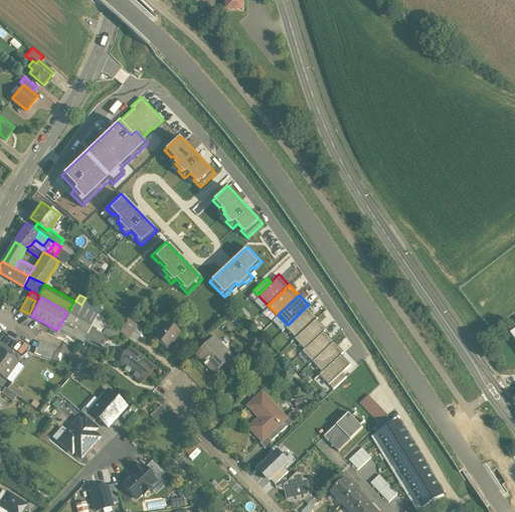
[(94,303),(86,298),(81,305),(90,309),(94,303)]
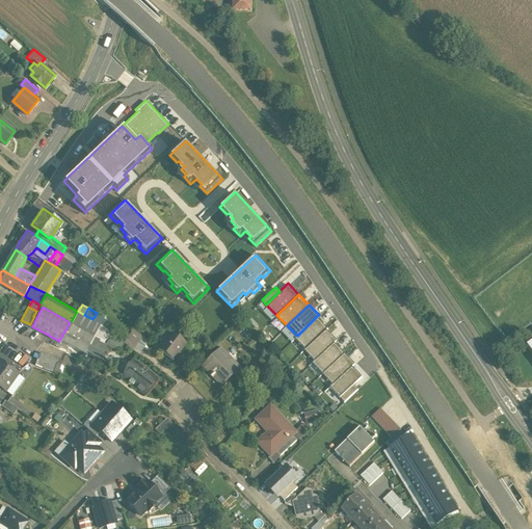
[(78,311),(77,311),(71,322),(71,323),(111,345),(117,348),(123,340),(105,326),(102,324),(78,311)]
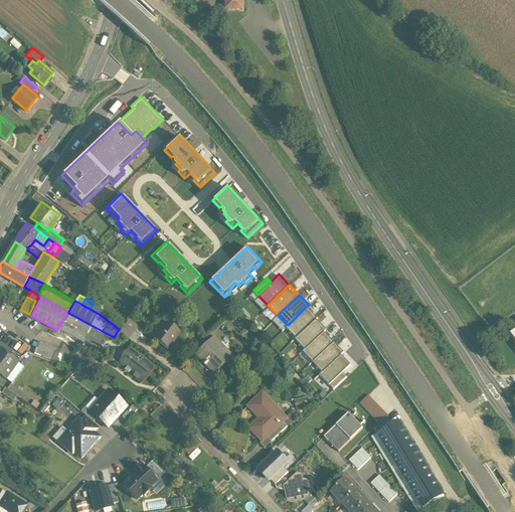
[(102,309),(94,303),(90,309),(99,314),(102,309)]
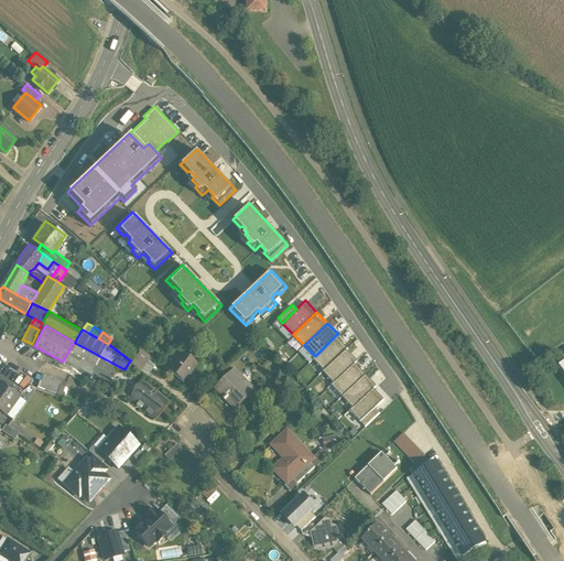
[(347,346),(336,335),(315,356),(314,357),(320,363),(325,368),(347,347),(347,346)]
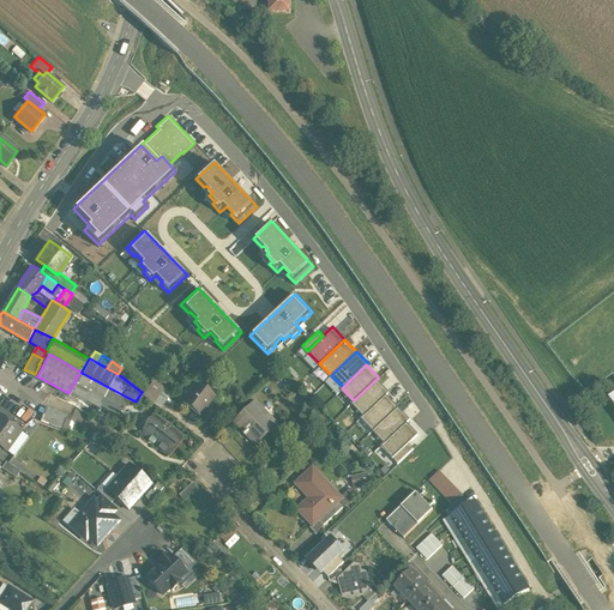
[(128,398),(82,373),(82,372),(80,372),(70,391),(98,406),(100,405),(118,415),(128,398)]
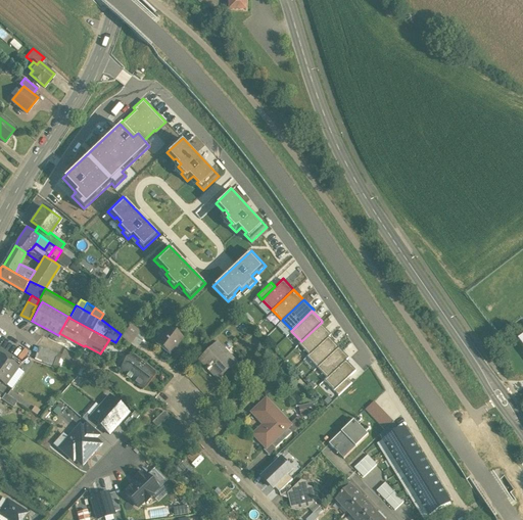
[(331,332),(322,322),(301,341),(300,342),(305,347),(304,348),(310,353),(329,335),(331,332)]
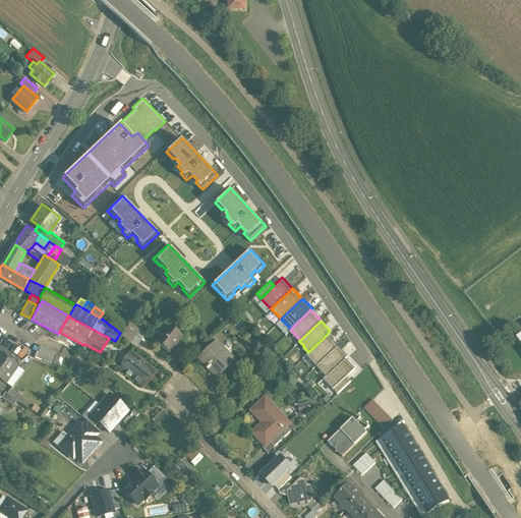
[(130,322),(121,334),(130,341),(139,329),(130,322)]
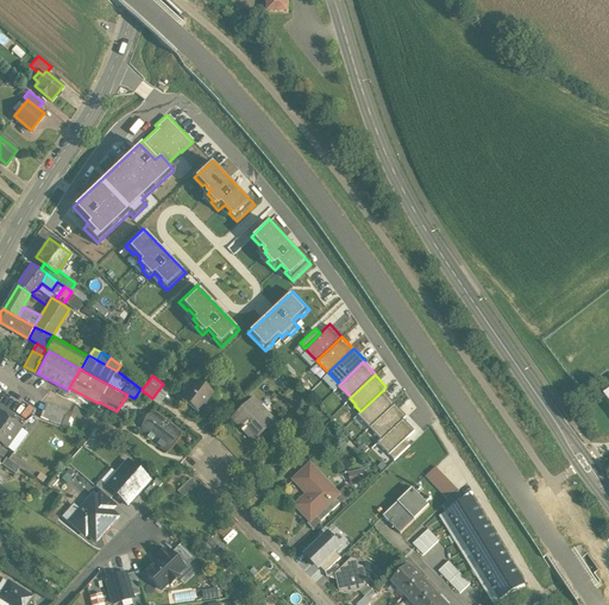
[(212,391),(195,378),(181,397),(198,410),(212,391)]
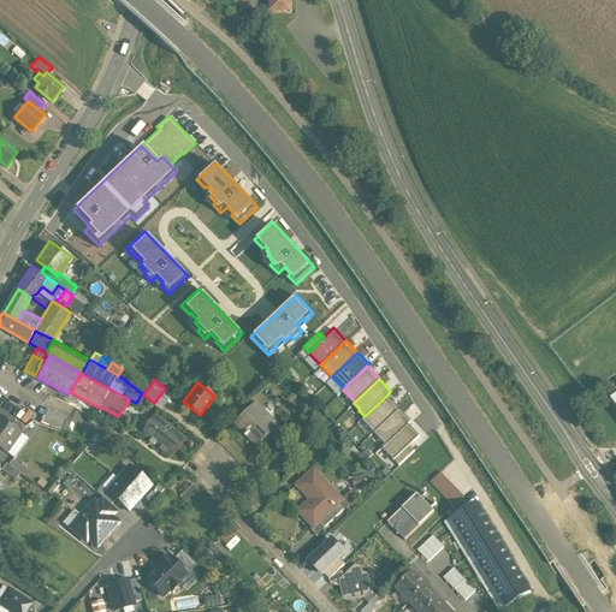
[(388,394),(365,416),(362,419),(368,425),(369,423),(375,429),(400,406),(388,394)]
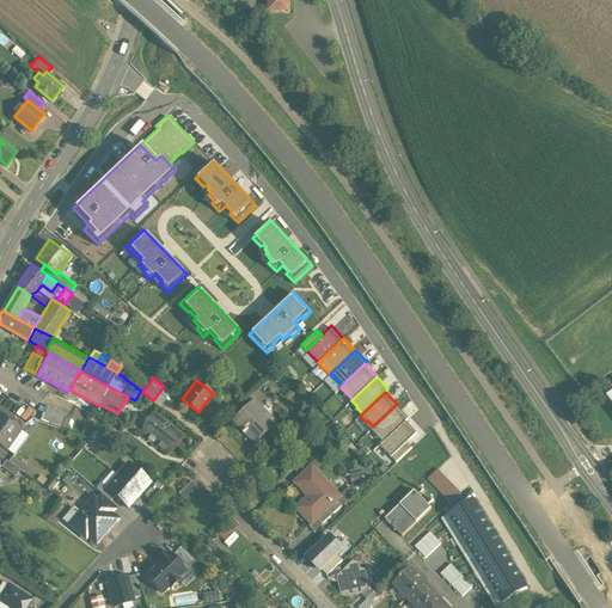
[(268,415),(255,400),(234,421),(245,431),(244,433),(245,434),(246,433),(256,442),(276,423),(269,415),(268,415)]
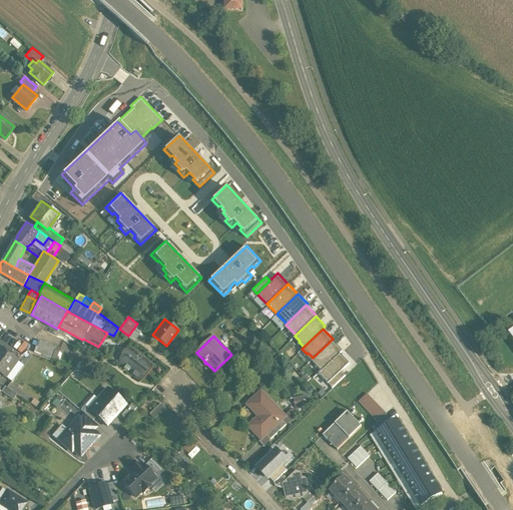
[(11,347),(0,338),(0,350),(5,354),(7,352),(11,347)]
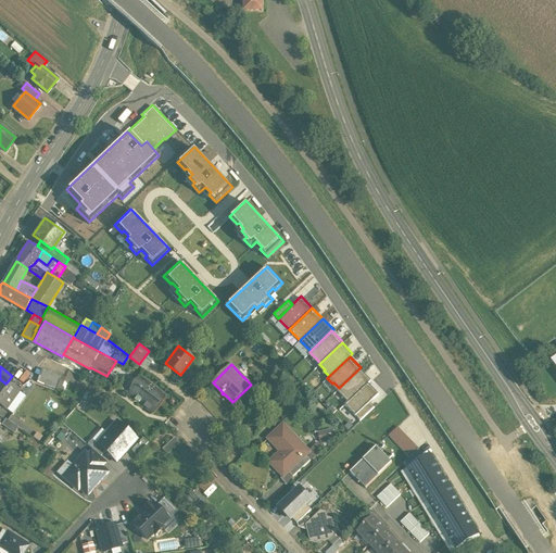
[(61,375),(42,367),(38,378),(57,386),(61,375)]
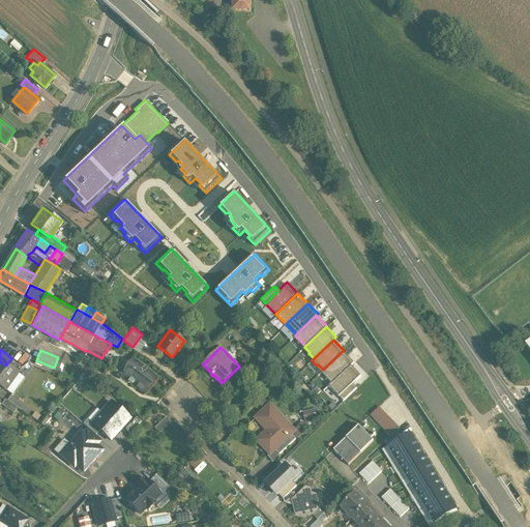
[(344,350),(323,370),(328,376),(326,377),(331,382),(351,363),(353,360),(344,350)]
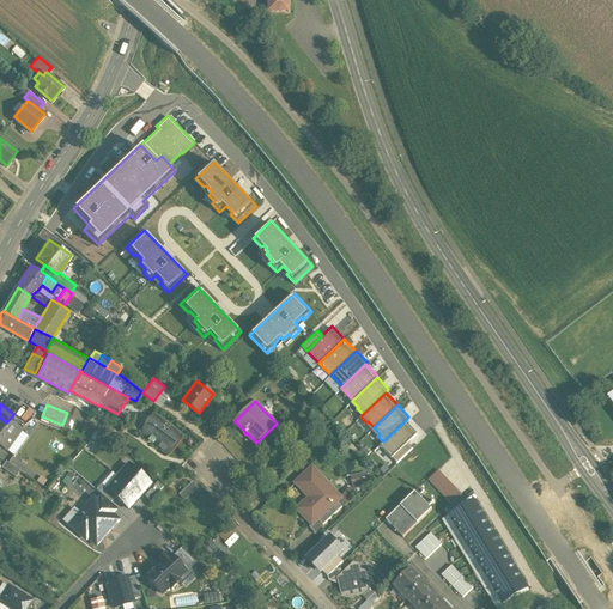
[(183,432),(156,410),(140,431),(168,451),(183,432)]
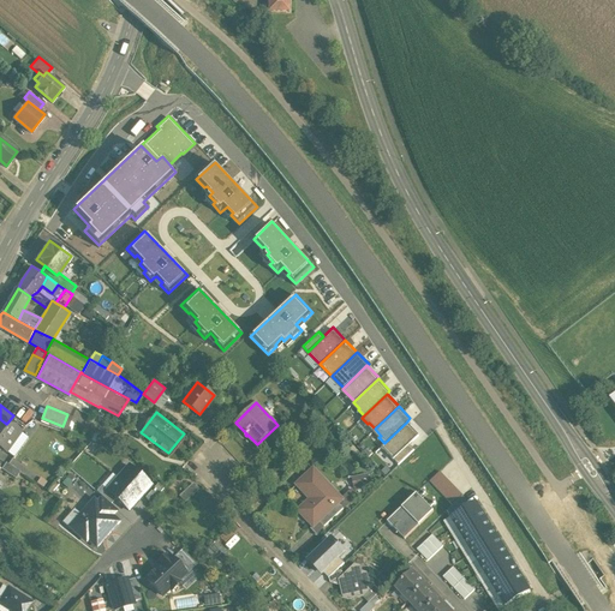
[(6,424),(0,419),(0,444),(6,449),(19,430),(9,421),(6,424)]
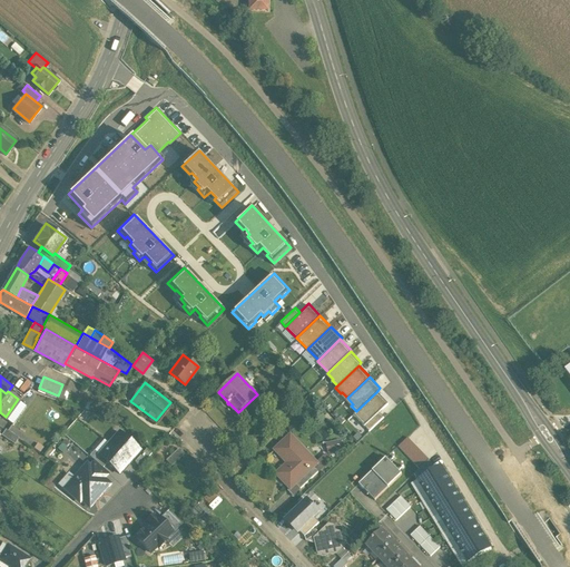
[(377,391),(356,411),(354,413),(364,424),(380,411),(389,402),(377,391)]
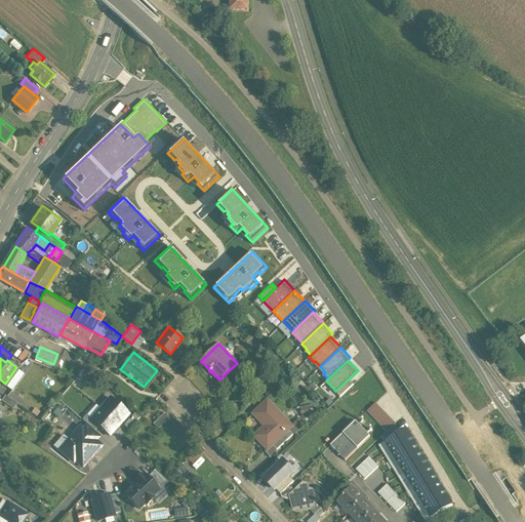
[(354,383),(350,378),(335,391),(340,395),(354,383)]
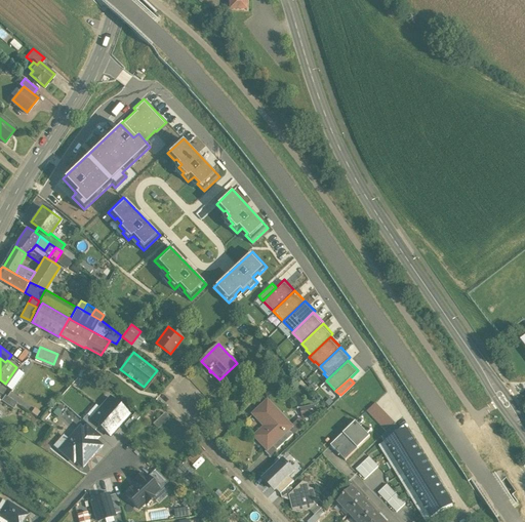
[(16,401),(5,394),(1,399),(13,407),(16,401)]
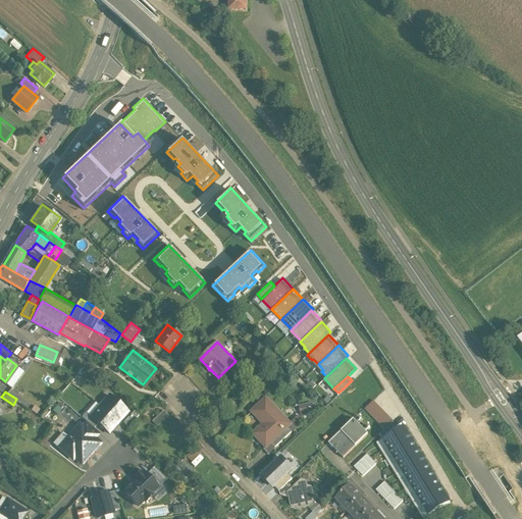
[(118,421),(128,411),(109,395),(100,405),(118,421)]
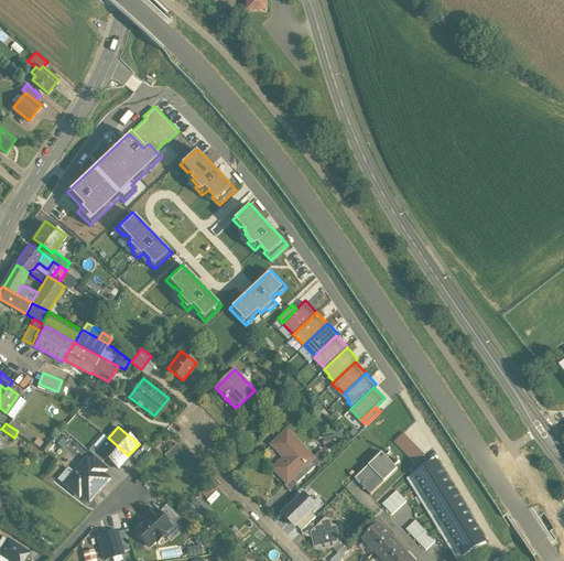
[(313,456),(288,429),(272,443),(285,456),(289,461),(279,471),(278,471),(288,481),(310,460),(313,456)]
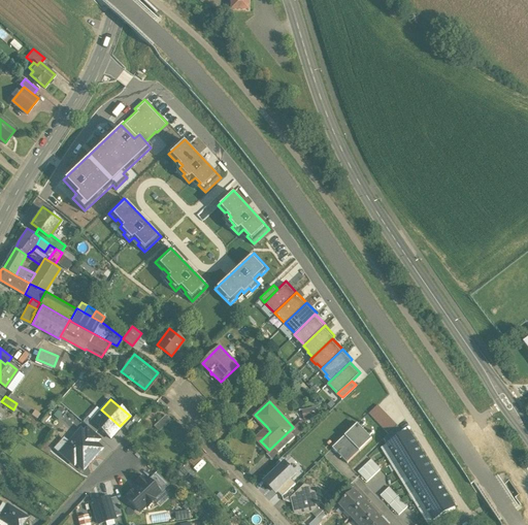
[(316,405),(302,406),(303,416),(317,415),(316,405)]
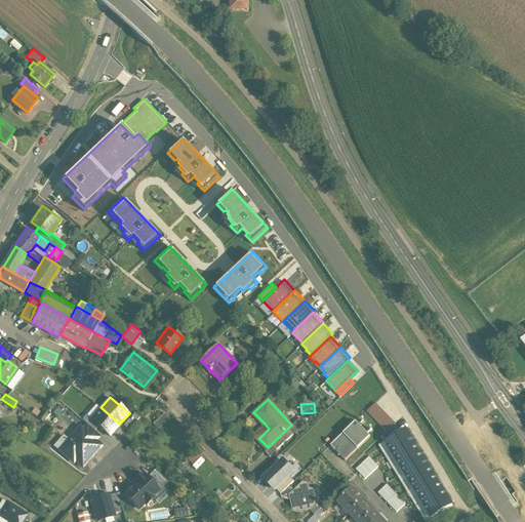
[(110,435),(119,424),(101,407),(91,417),(98,425),(110,435)]
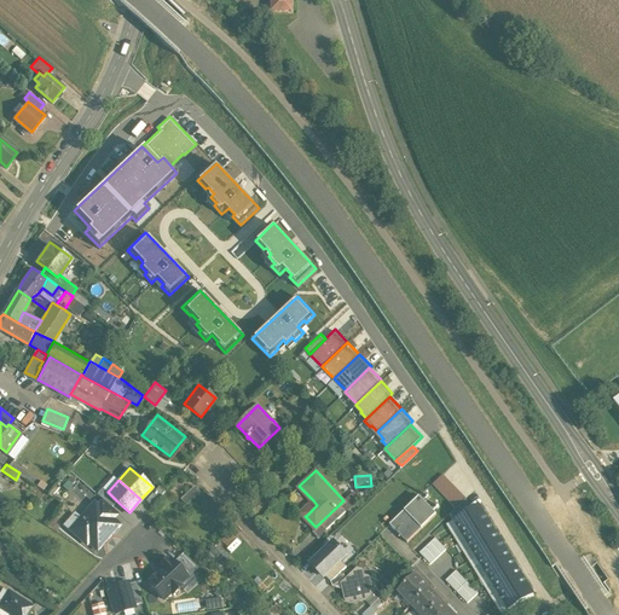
[(194,483),(179,497),(185,503),(200,489),(194,483)]
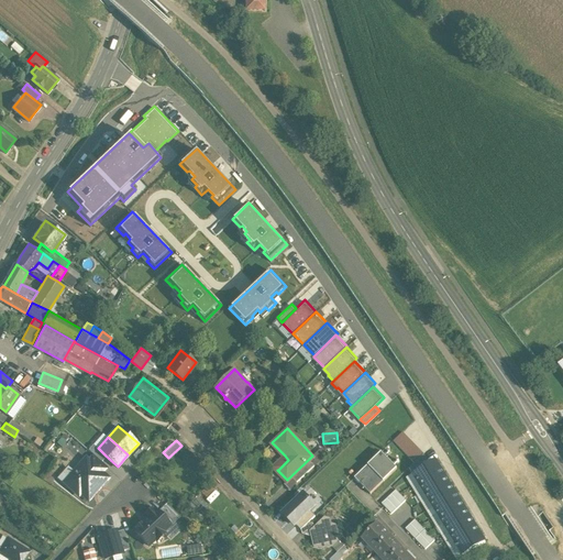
[(144,441),(133,454),(138,459),(150,446),(144,441)]
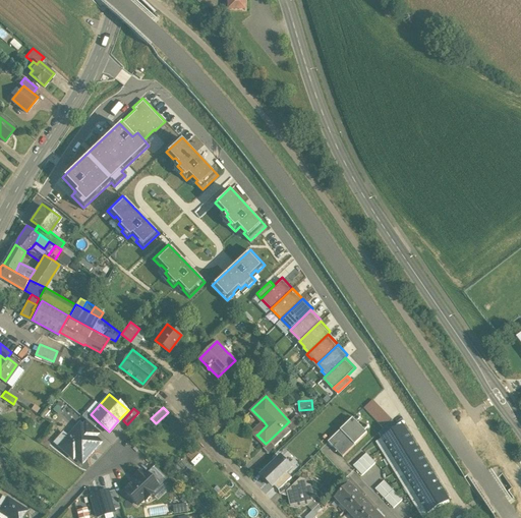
[(81,415),(94,425),(98,421),(91,414),(85,410),(81,415)]
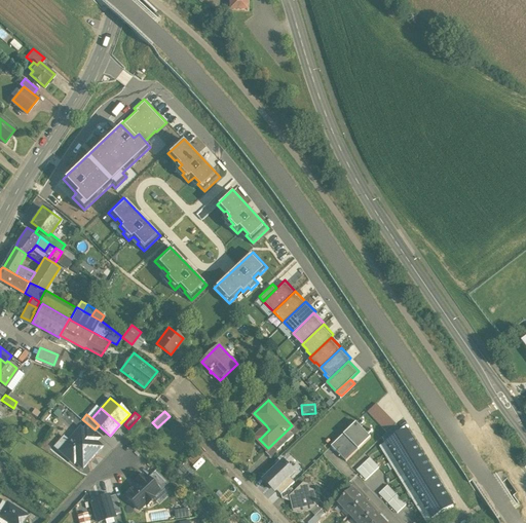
[(336,449),(361,425),(357,420),(331,444),(336,449)]
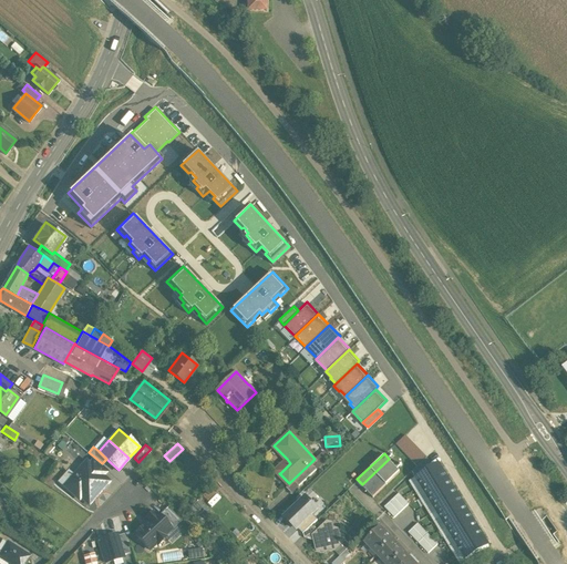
[(102,463),(93,455),(89,462),(88,462),(103,475),(109,469),(102,463)]
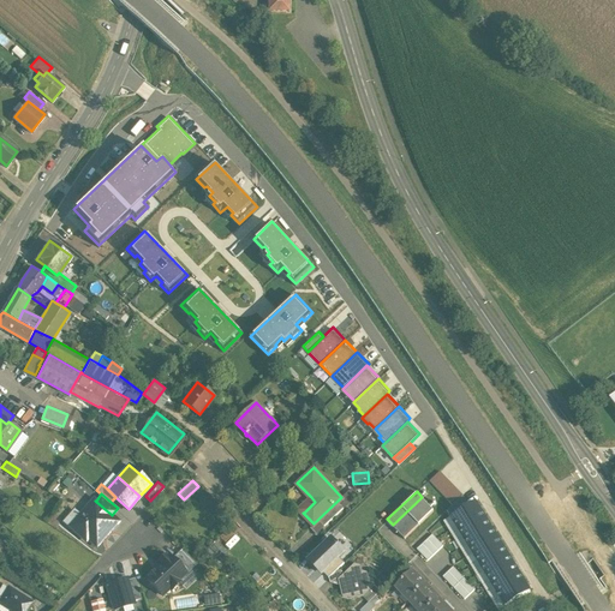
[(345,493),(341,497),(338,501),(342,507),(350,499),(345,493)]
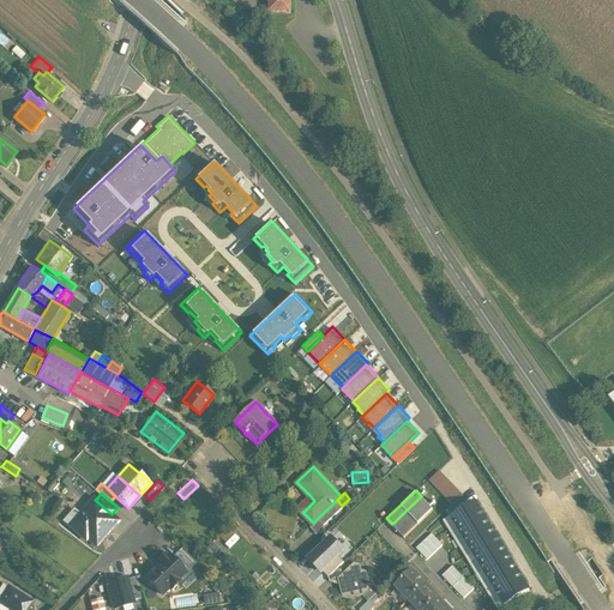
[(450,514),(468,503),(462,493),(446,507),(450,514)]
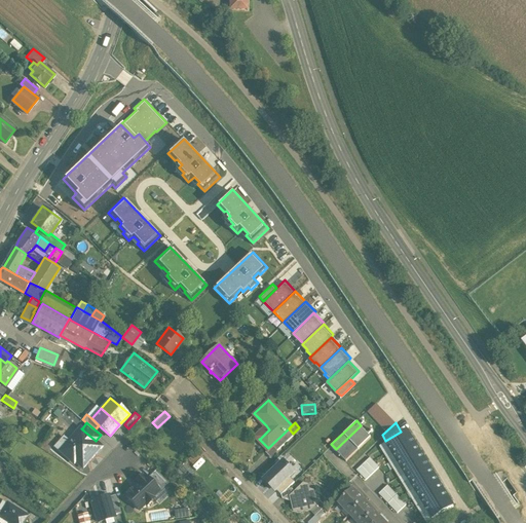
[(266,425),(256,435),(260,439),(269,430),(266,425)]
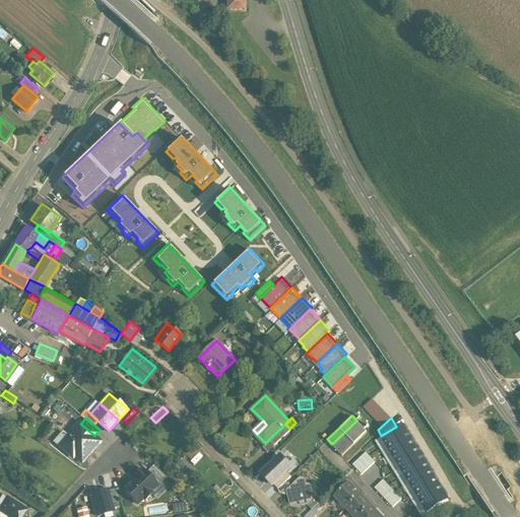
[(356,421),(332,444),(342,455),(367,432),(356,421)]
